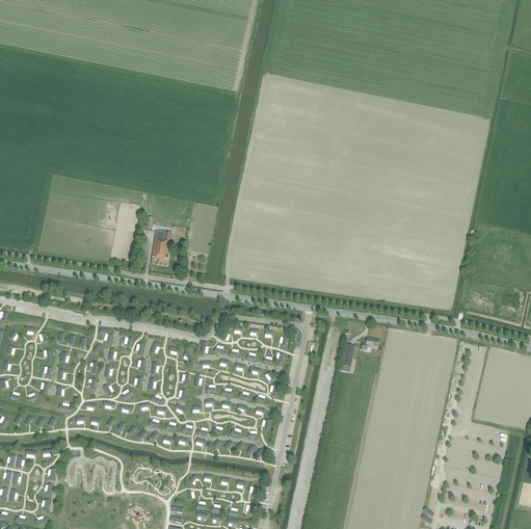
[(153,215),(147,214),(144,227),(151,228),(153,215)]
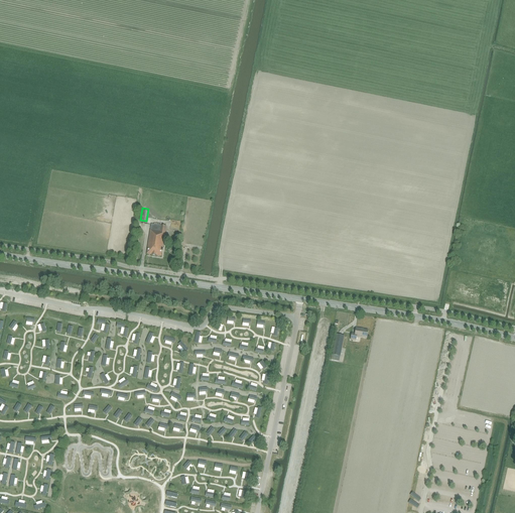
[(165,224),(159,224),(150,222),(145,252),(160,254),(165,224)]
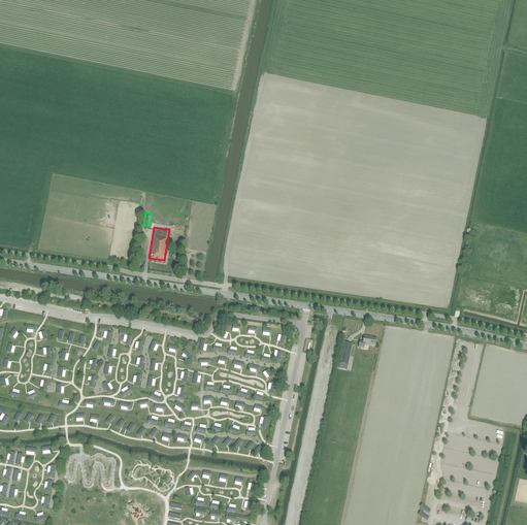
[(374,343),(375,336),(368,334),(363,333),(362,339),(359,338),(358,345),(363,346),(364,341),(374,343)]
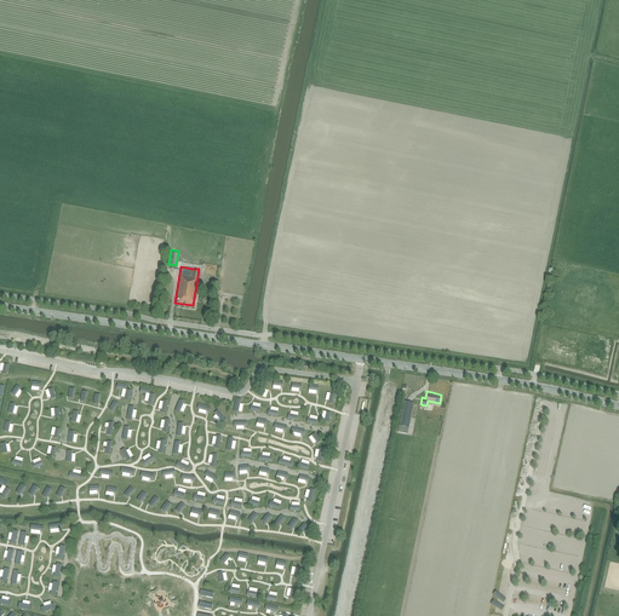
[(184,399),(179,397),(175,409),(179,412),(184,399)]
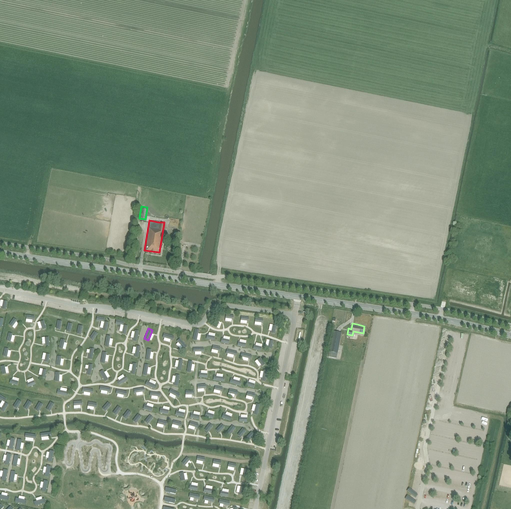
[(336,351),(340,331),(332,330),(329,349),(336,351)]
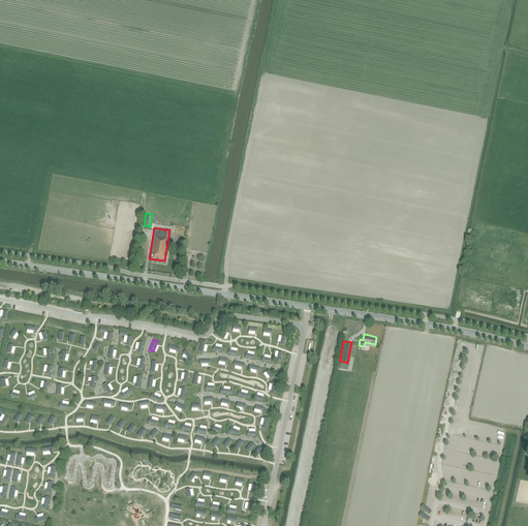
[(189,359),(192,356),(185,347),(182,350),(189,359)]
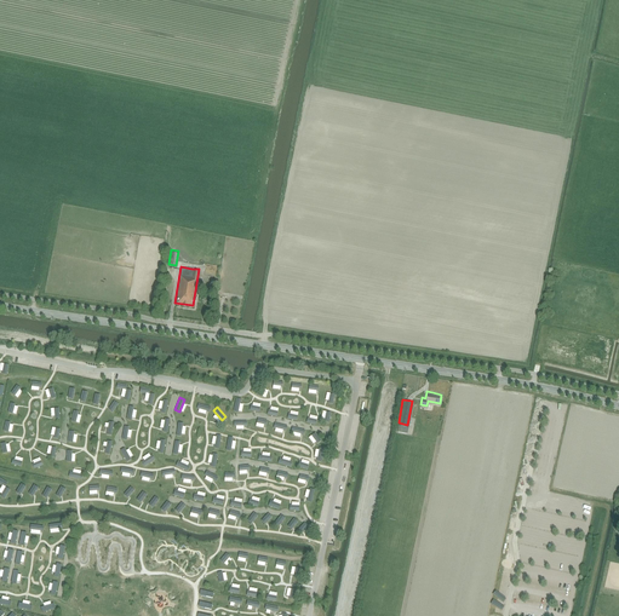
[(316,442),(320,438),(314,431),(310,435),(316,442)]
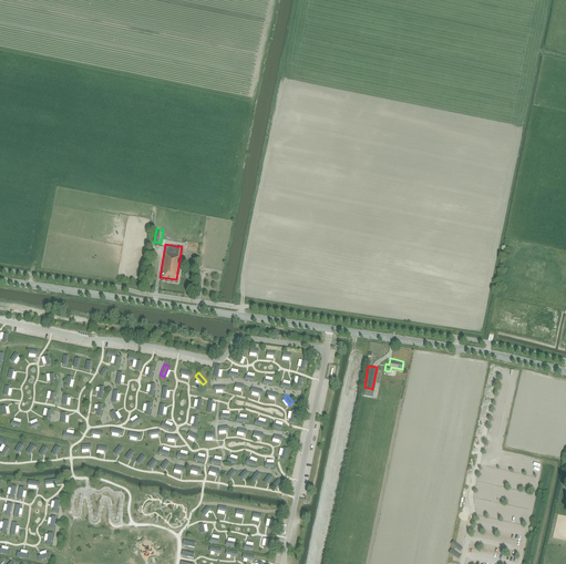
[(115,420),(119,418),(113,408),(109,410),(115,420)]
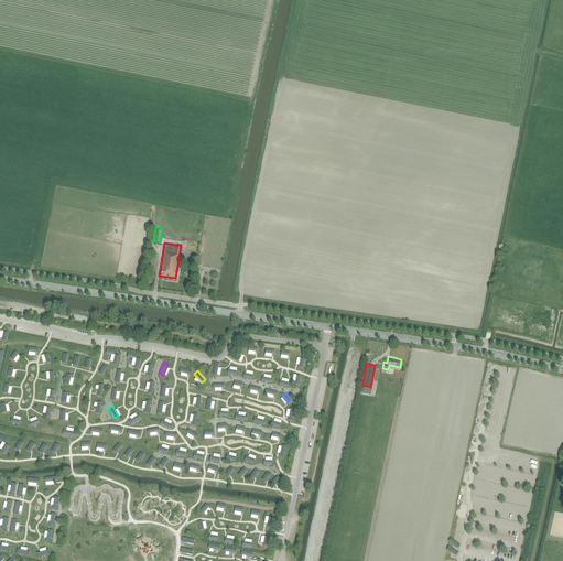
[(128,418),(130,421),(141,416),(138,411),(128,418)]
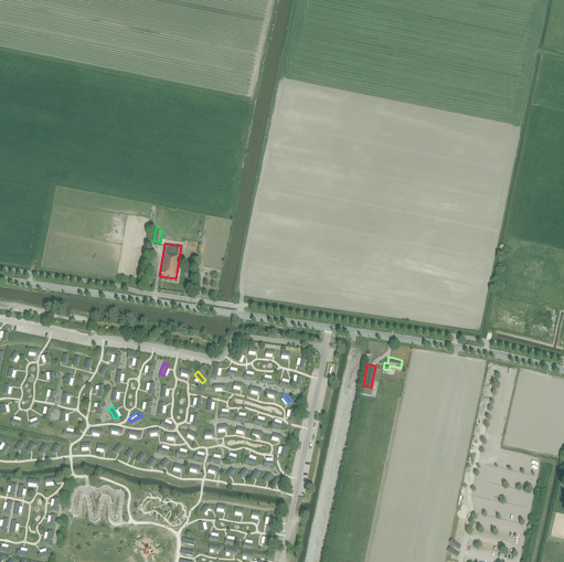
[(170,426),(172,422),(161,416),(159,421),(170,426)]
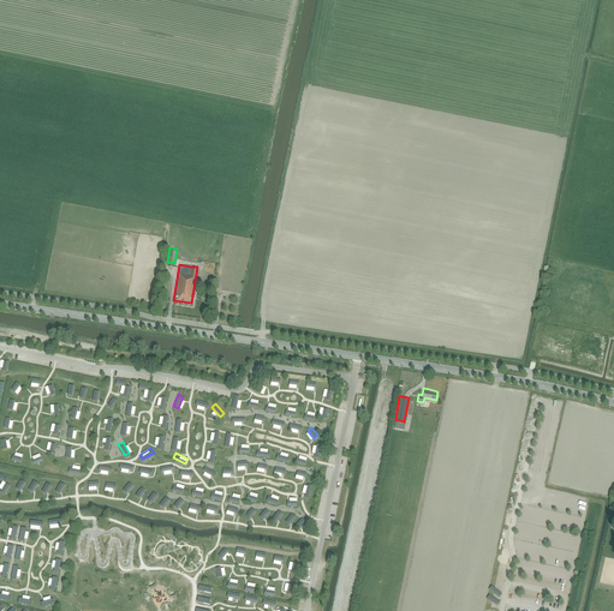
[(214,474),(216,471),(204,465),(202,468),(214,474)]
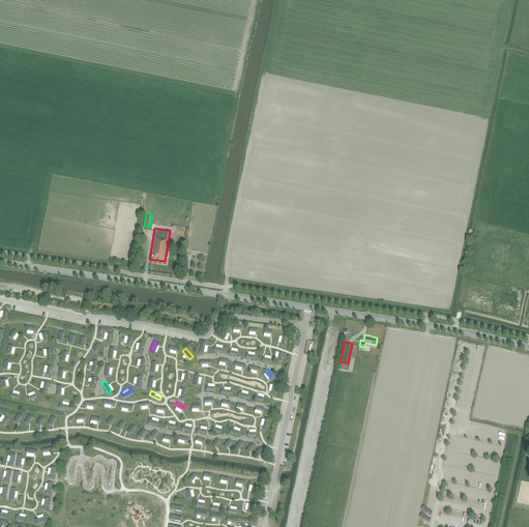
[(21,414),(18,412),(12,418),(17,421),(21,414)]
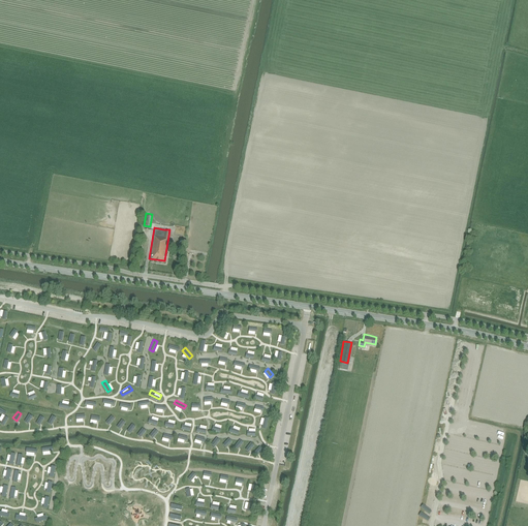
[(32,415),(28,412),(24,420),(27,422),(32,415)]
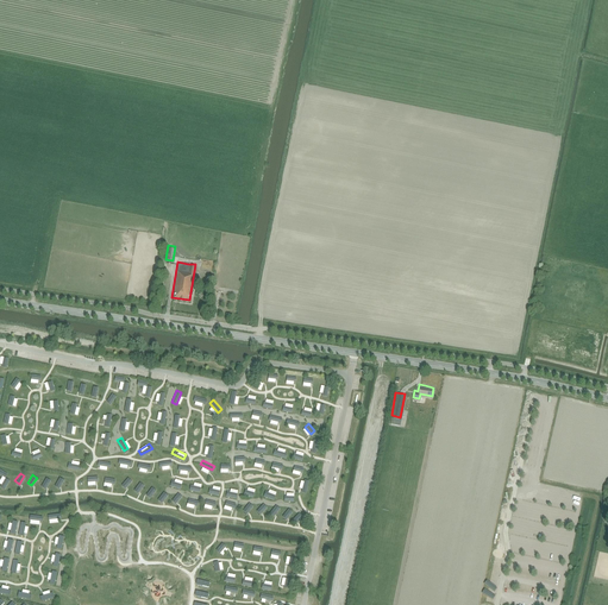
[(64,479),(60,476),(54,484),(58,486),(64,479)]
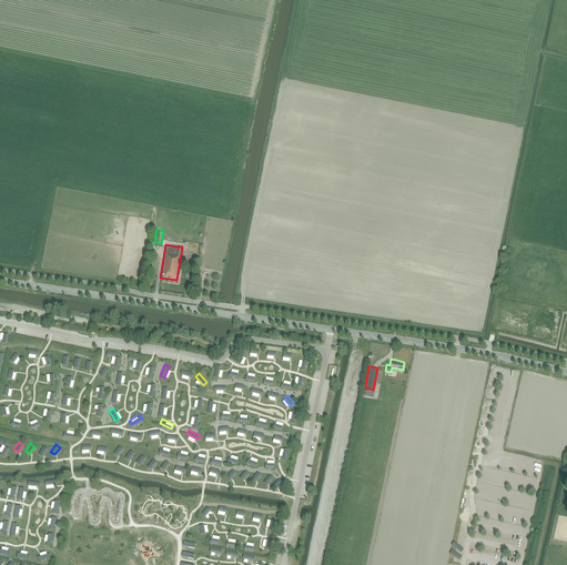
[(122,447),(118,444),(113,452),(117,454),(122,447)]
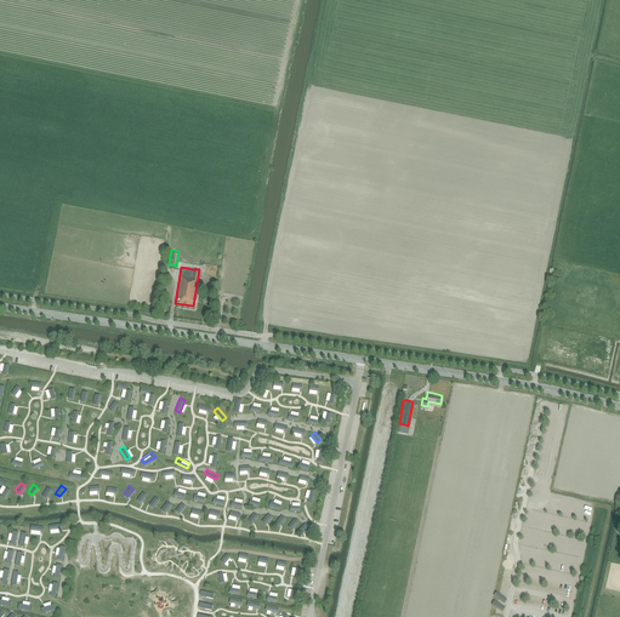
[(51,489),(47,486),(41,493),(45,496),(51,489)]
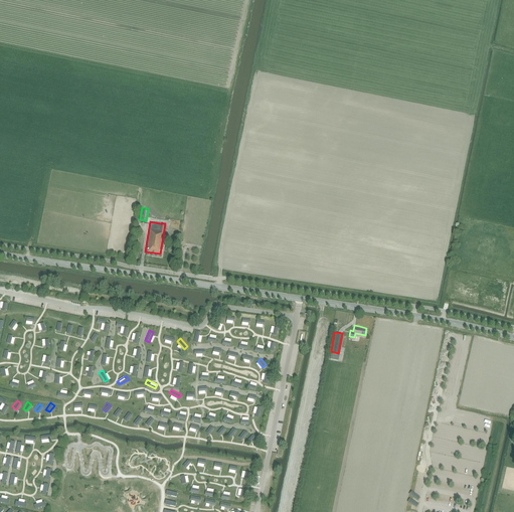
[(121,409),(118,406),(113,413),(117,415),(121,409)]
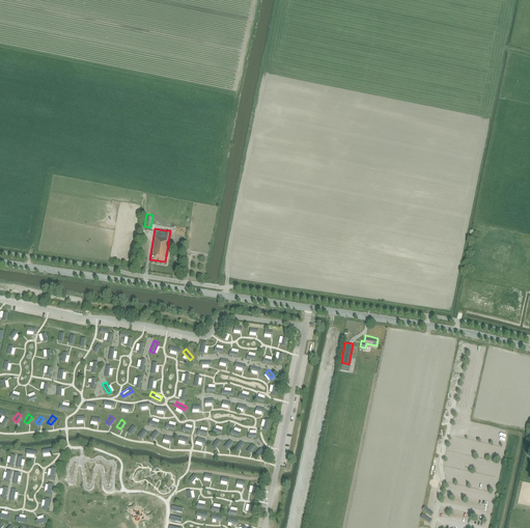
[(136,426),(132,423),(127,431),(131,433),(136,426)]
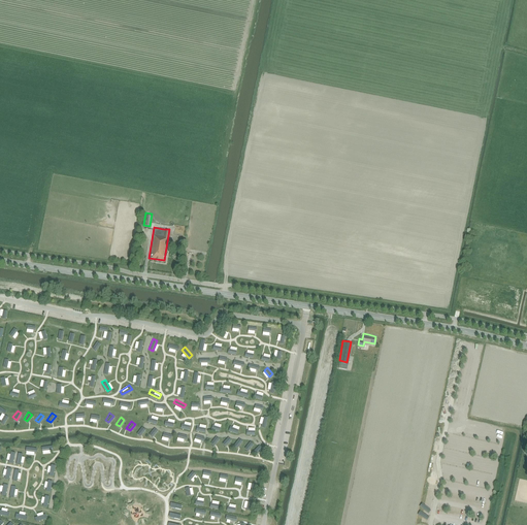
[(144,428),(141,425),(136,432),(140,434),(144,428)]
